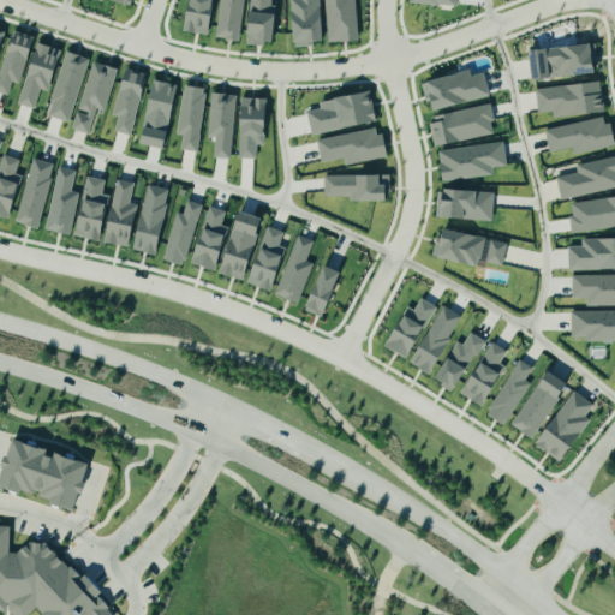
[(210,36),(215,0),(190,0),(186,33),(210,36)]
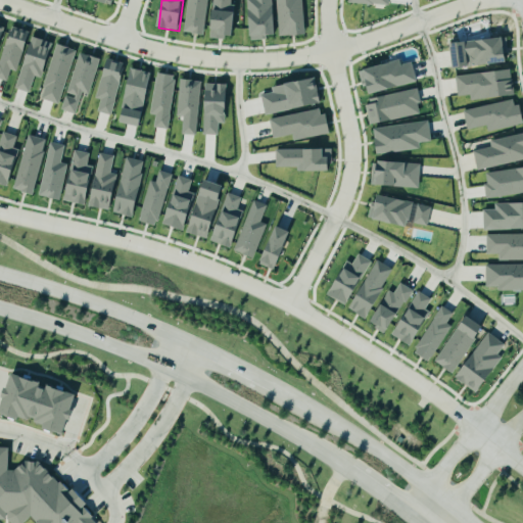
[(207,0),(187,0),(184,33),(204,35),(207,0)]
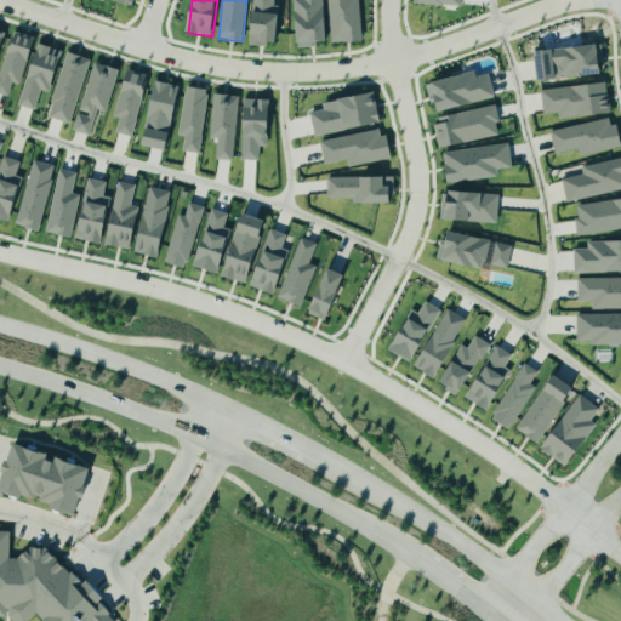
[(278,46),(281,7),(275,6),(274,0),(252,0),(250,44),(278,46)]
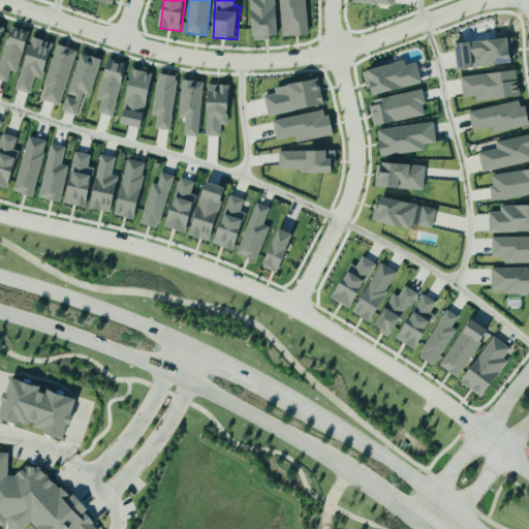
[(252,0),(254,39),(279,37),(277,0),(252,0)]
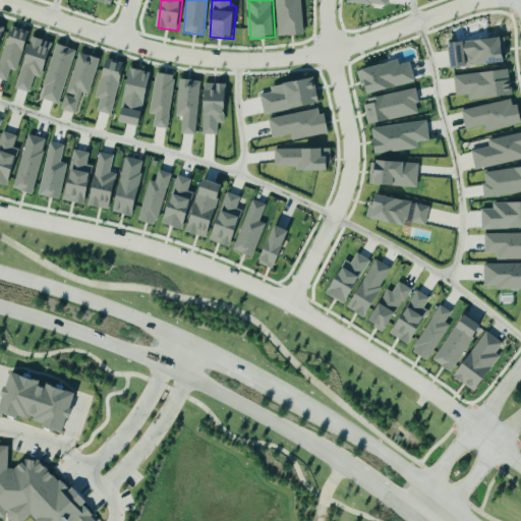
[(304,36),(301,0),(276,0),(279,37),(304,36)]
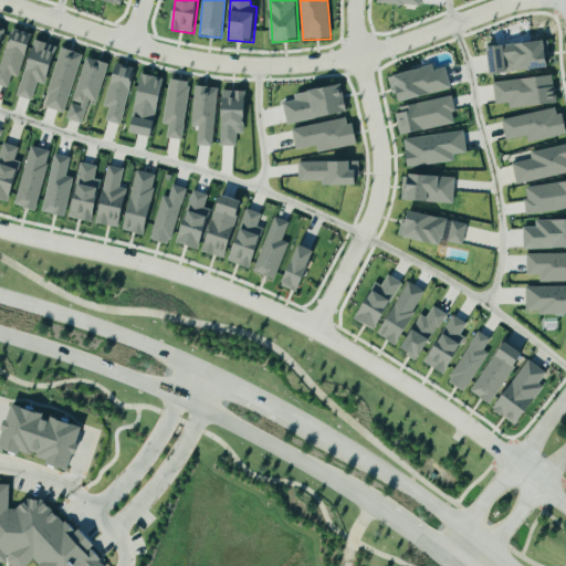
[(0,66),(0,85),(8,88),(11,76),(19,79),(32,37),(12,30),(0,66)]
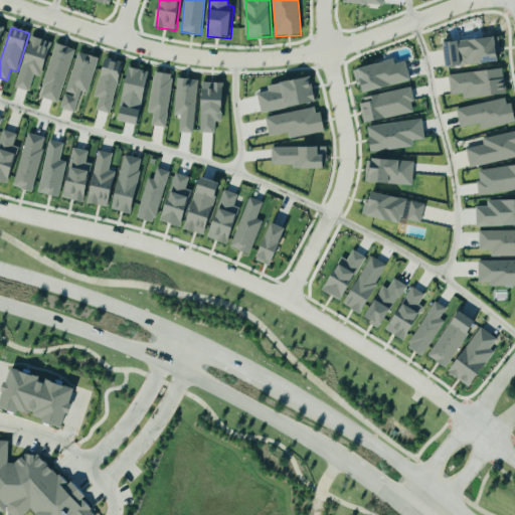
[(17,89),(29,92),(33,75),(43,77),(50,41),(28,36),(17,89)]
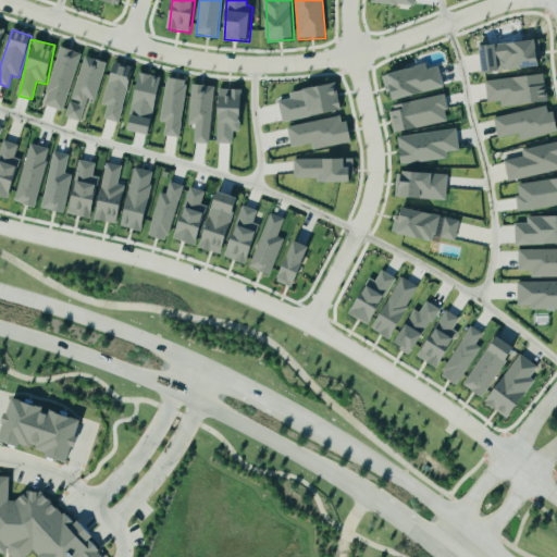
[(481,46),(483,72),(542,67),(540,40),(481,46)]
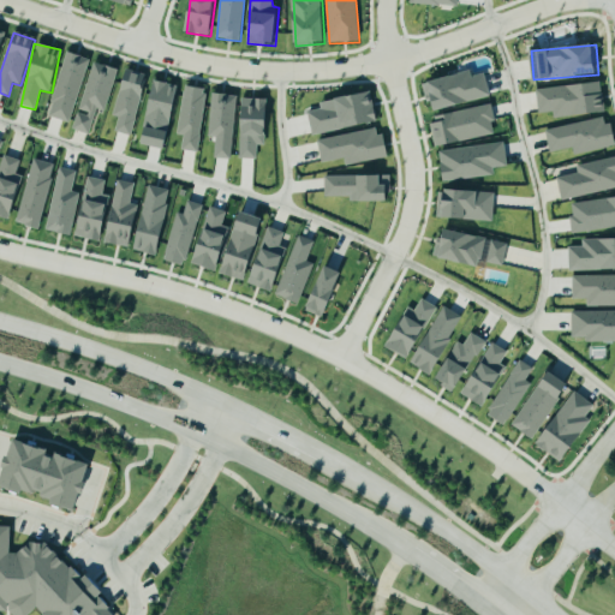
[(90,59),(67,52),(47,117),(70,124),(90,59)]
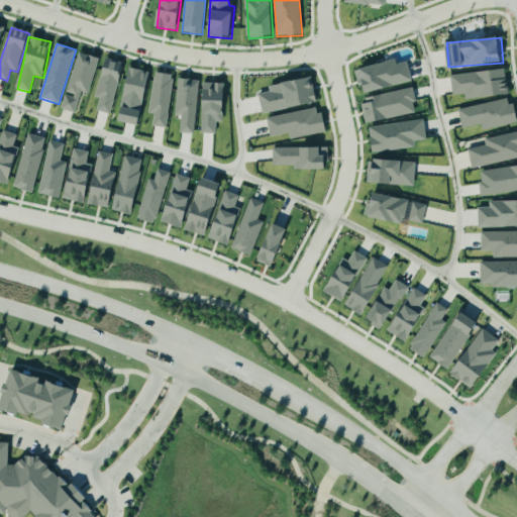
[(98,58),(77,53),(63,110),(76,113),(81,92),(89,94),(98,58)]
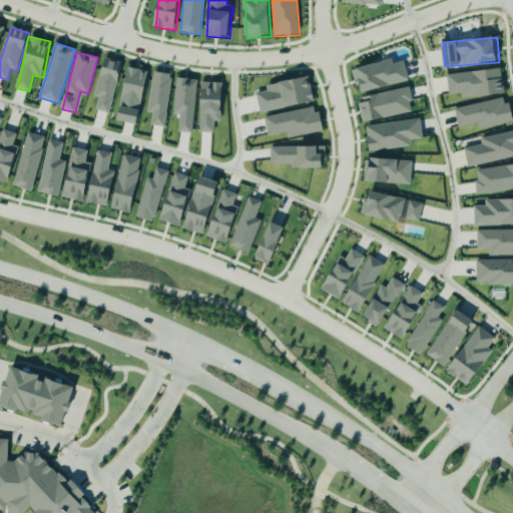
[(366,92),(409,80),(404,61),(394,64),(393,59),(352,70),(355,82),(363,80),(366,92)]
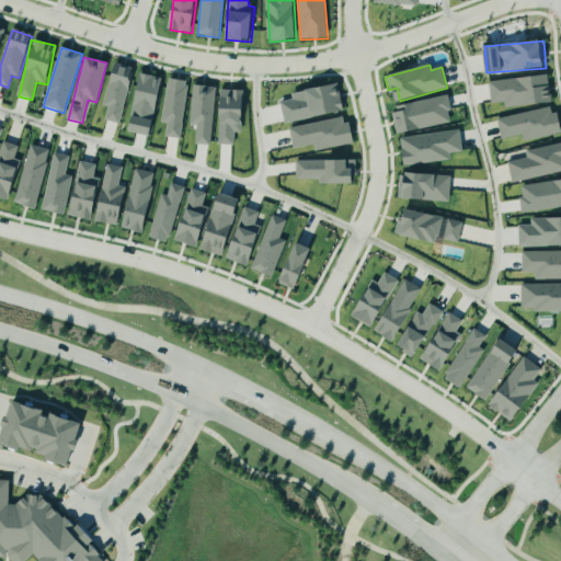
[(149,137),(164,80),(142,73),(127,130),(149,137)]
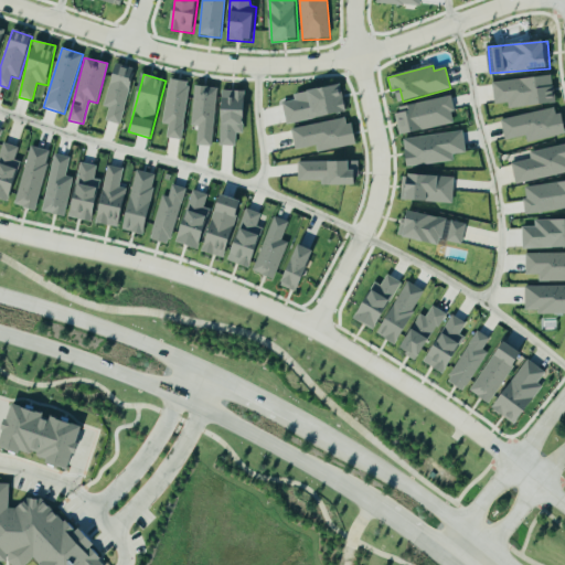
[(492,81),(494,104),(508,103),(508,108),(555,104),(553,76),(492,81)]
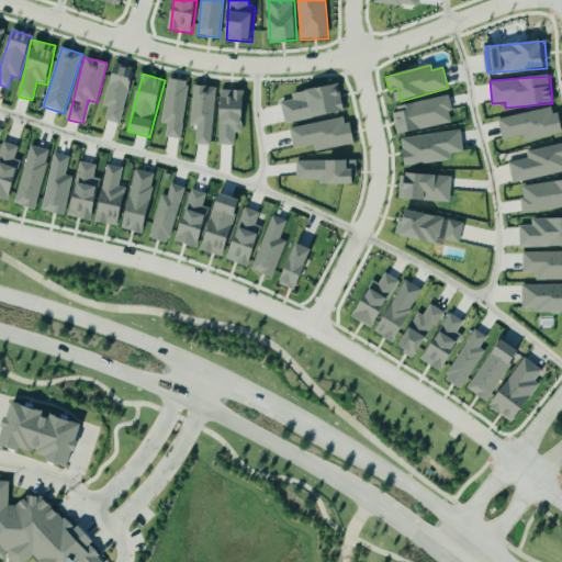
[(188,81),(168,79),(163,124),(167,125),(166,137),(181,139),(188,81)]
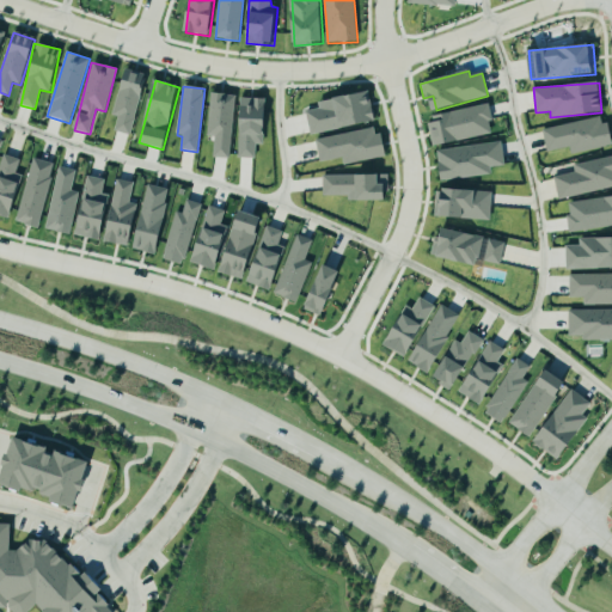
[(307,111),(311,134),(375,122),(369,92),(318,102),(319,109),(307,111)]
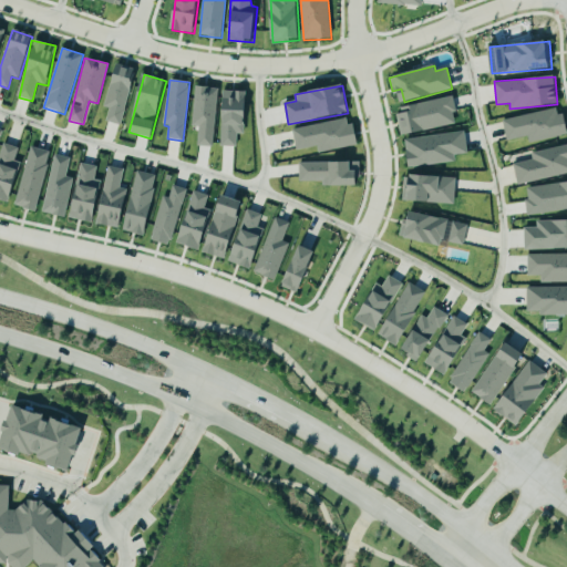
[(191,126),(199,127),(196,145),(212,147),(219,90),(196,86),(191,126)]
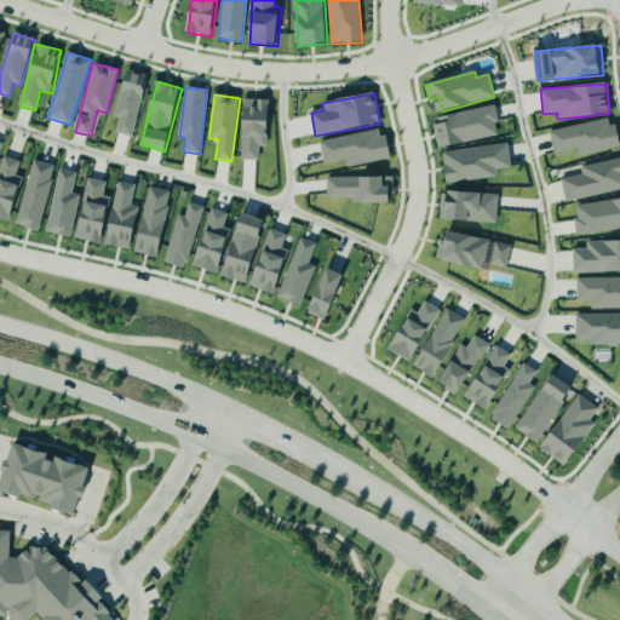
[(270,101),(242,99),(241,160),(258,160),(259,147),(269,147),(270,101)]
